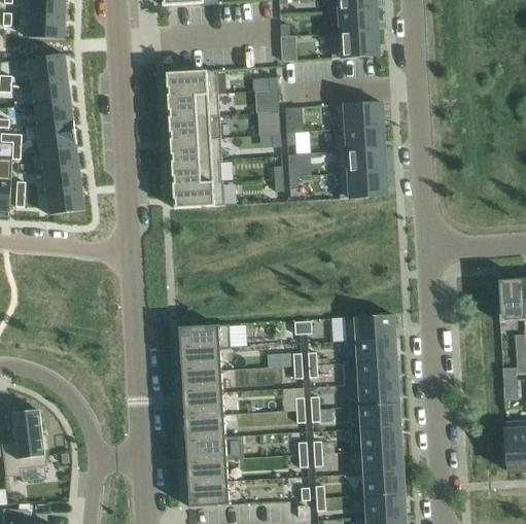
[(29,0),(28,12),(64,14),(65,0),(29,0)]
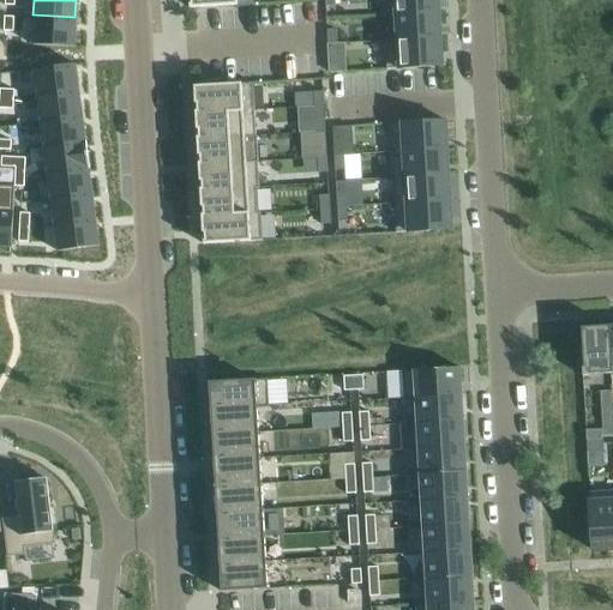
[(380,0),(382,12),(438,8),(437,0),(380,0)]
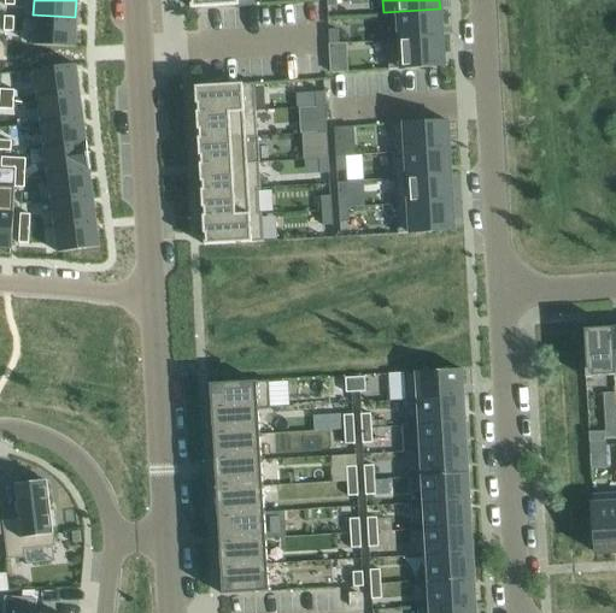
[(383,12),(383,13),(396,12),(397,36),(386,36),(386,37),(441,35),(440,9),(383,12)]
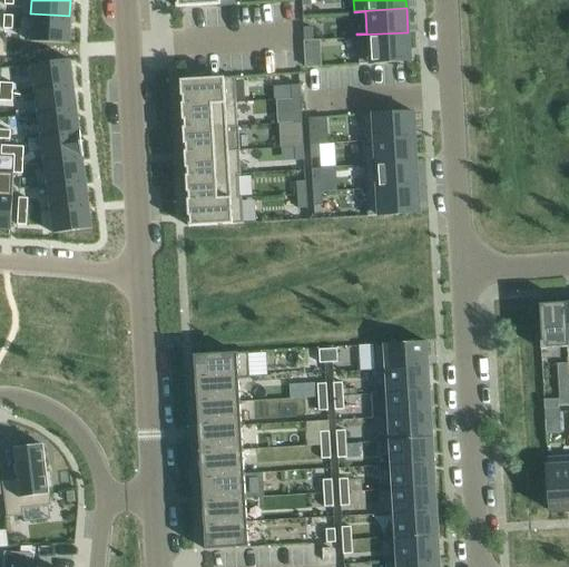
[(2,12),(2,26),(11,27),(12,12),(2,12)]
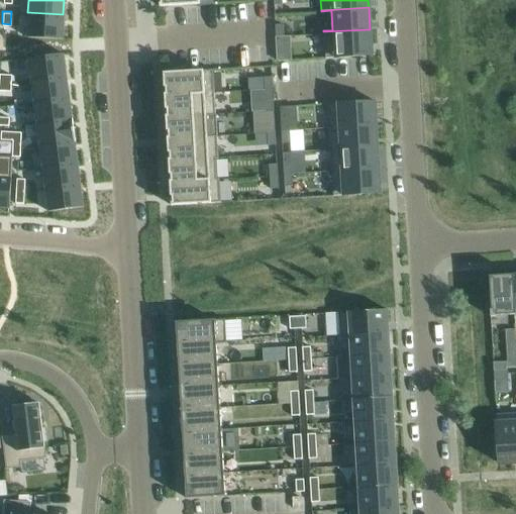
[(27,12),(26,35),(62,37),(63,14),(27,12)]
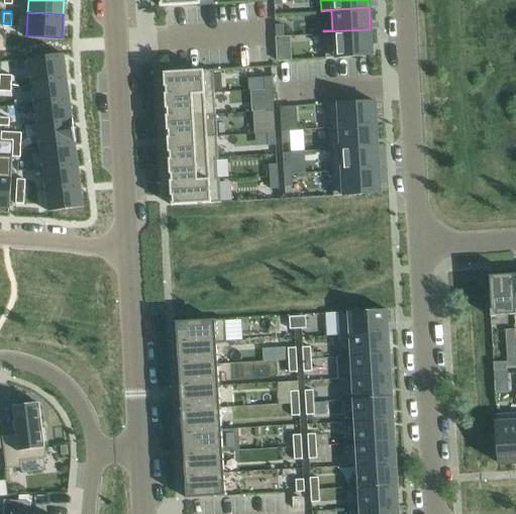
[(283,35),(282,23),(274,24),(275,36),(283,35)]
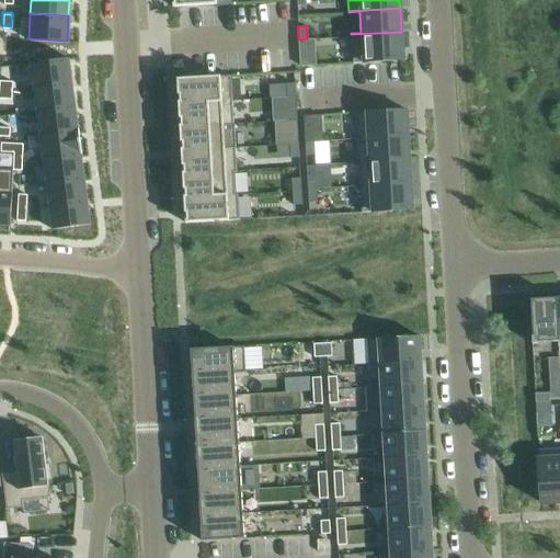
[(401,32),(351,34),(352,60),(403,57),(403,55),(402,55),(401,32)]
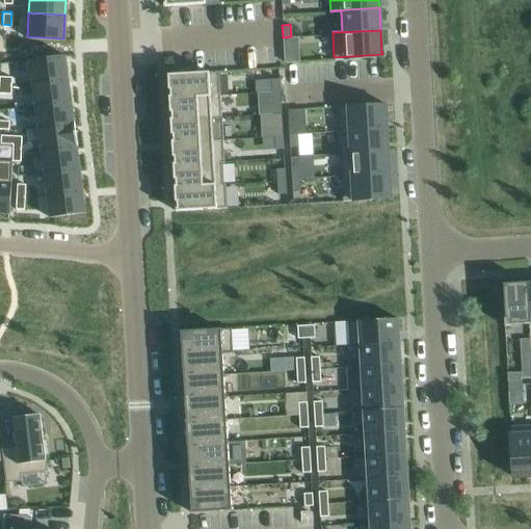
[(298,59),(298,50),(284,50),(284,60),(298,59)]
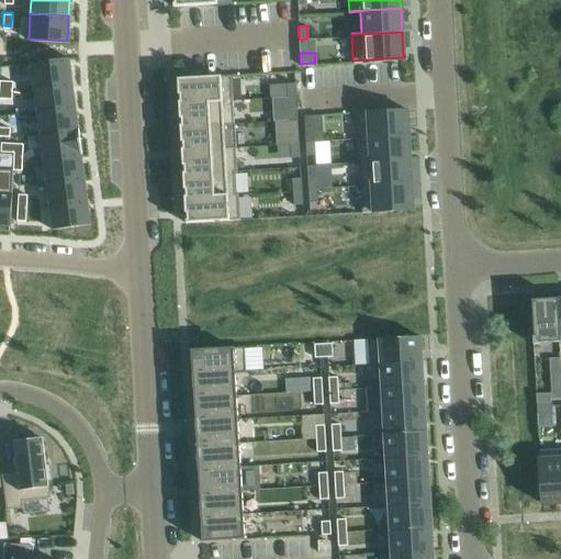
[(68,56),(30,60),(33,86),(71,80),(68,56)]
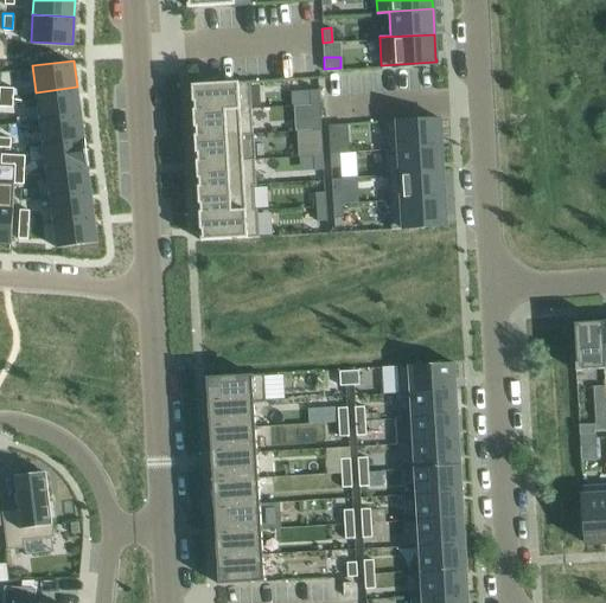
[(192,107),(192,109),(250,106),(249,78),(191,82),(191,100),(193,100),(193,107),(192,107)]
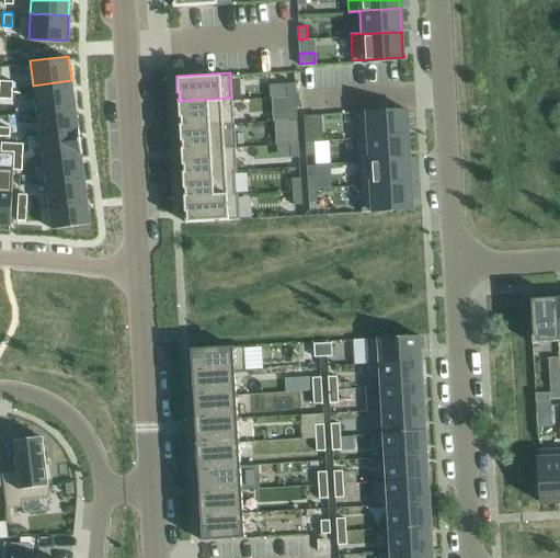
[(0,87),(11,88),(12,79),(0,78),(0,87)]
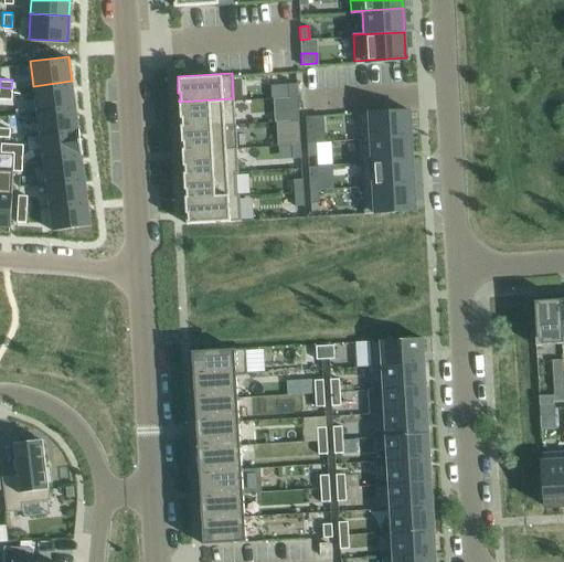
[(72,81),(33,86),(36,109),(74,105),(72,81)]
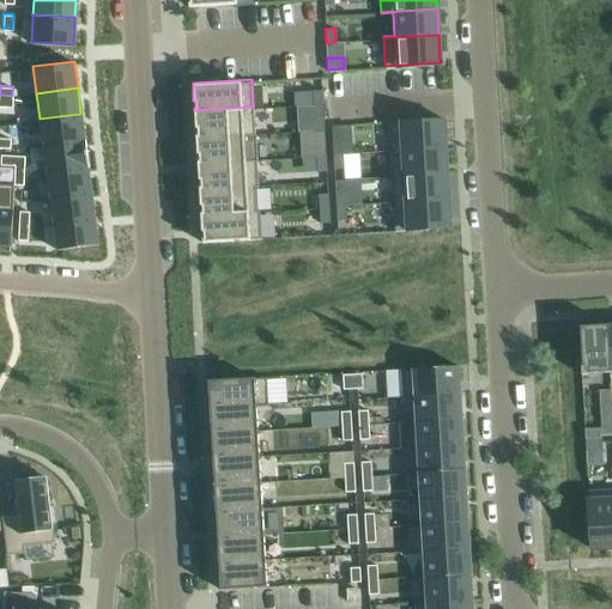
[(311,90),(313,104),(322,104),(321,90),(311,90)]
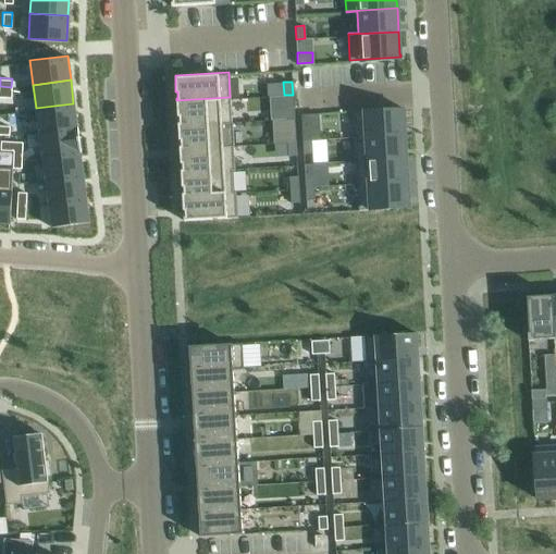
[(0,95),(11,96),(11,87),(0,86),(0,95)]
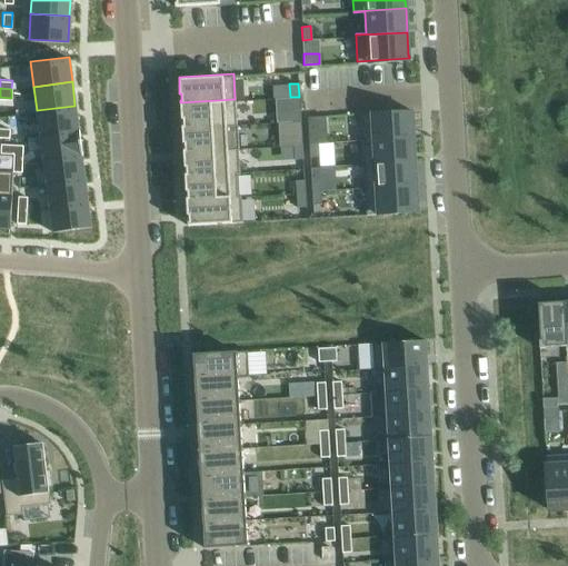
[(290,97),(291,110),(300,110),(299,97),(290,97)]
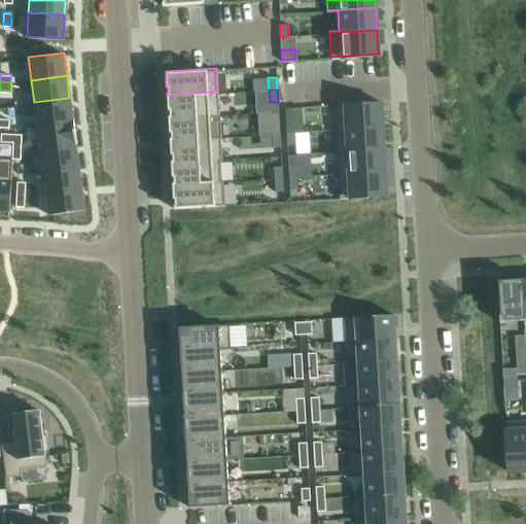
[(217,92),(167,95),(168,109),(169,108),(170,115),(168,115),(168,116),(218,114),(217,92)]
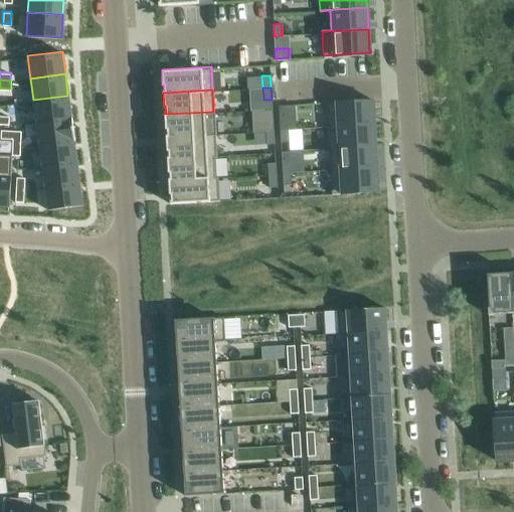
[(67,96),(33,100),(36,121),(71,117),(70,116),(67,96)]
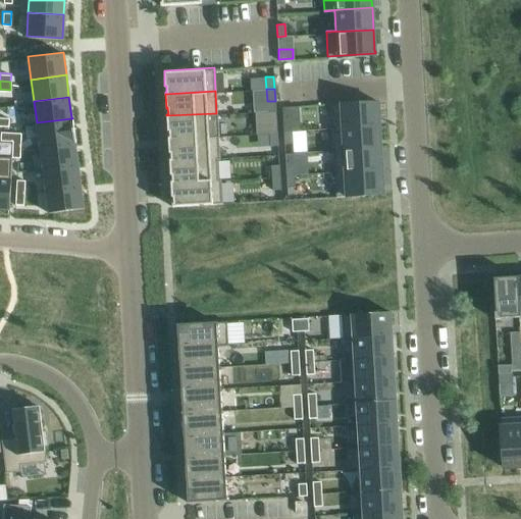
[(330,103),(331,126),(378,124),(377,102),(378,102),(378,100),(330,103)]
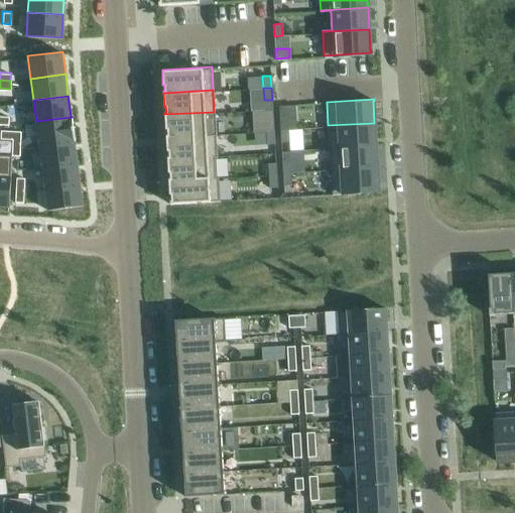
[(273,130),(272,108),(264,109),(265,130),(273,130)]
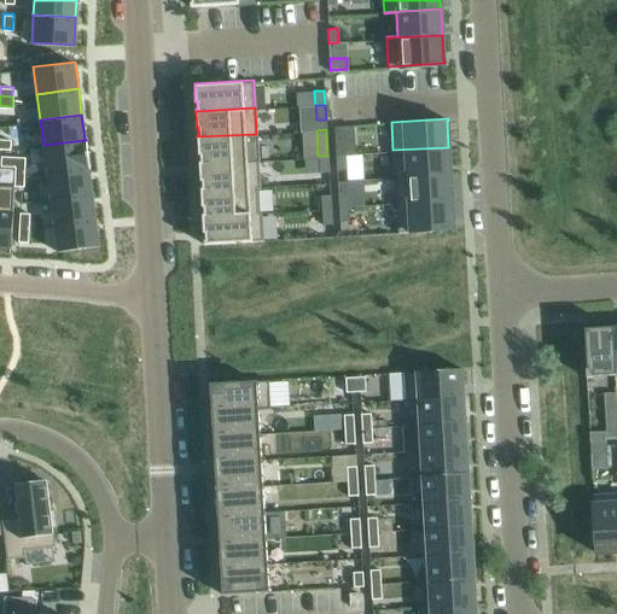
[(256,134),(197,136),(198,153),(199,153),(201,161),(198,161),(198,163),(257,159),(256,134)]
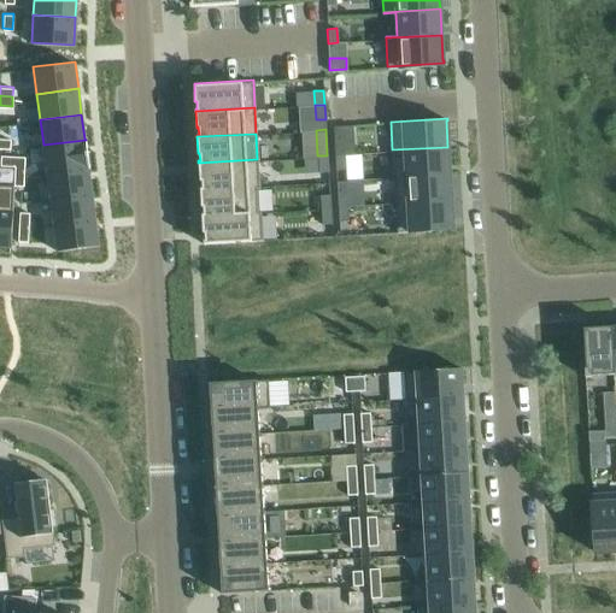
[(0,147),(10,148),(10,137),(0,136),(0,147)]
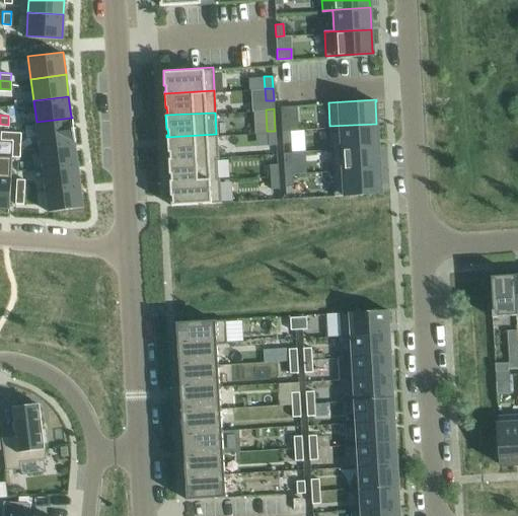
[(72,118),(37,122),(39,144),(74,139),(72,118)]
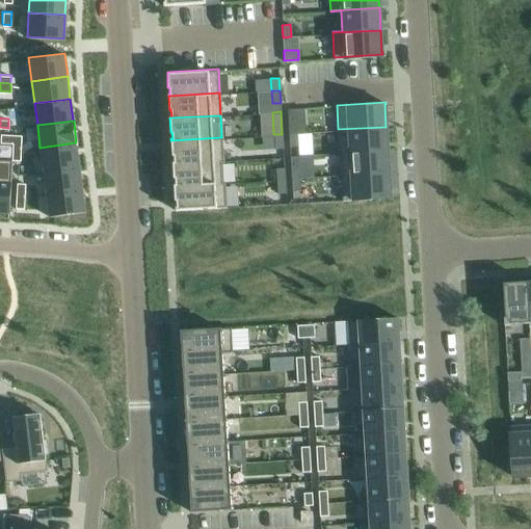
[(296,132),(301,131),(300,121),(288,121),(288,132),(296,132)]
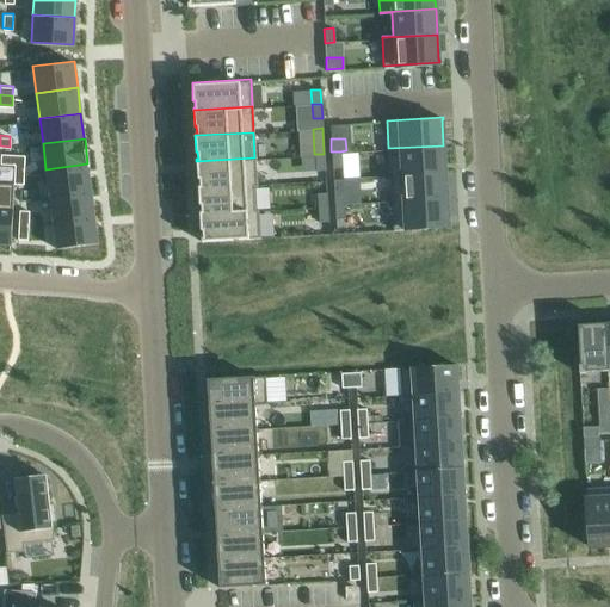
[(445,171),(443,146),(388,148),(389,174),(445,171)]
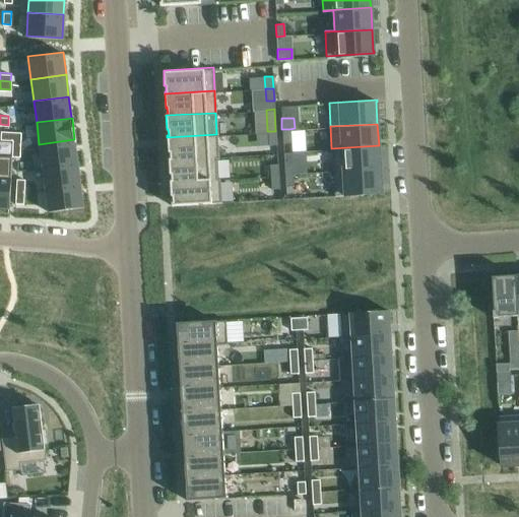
[(0,130),(0,138),(12,139),(12,131),(0,130)]
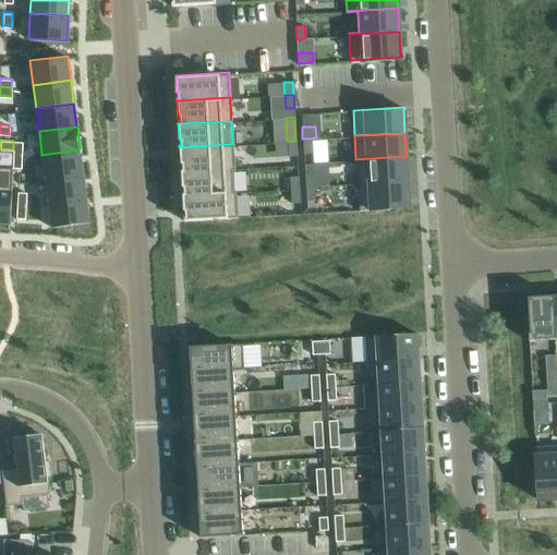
[(312,153),(311,140),(302,140),(303,153),(312,153)]
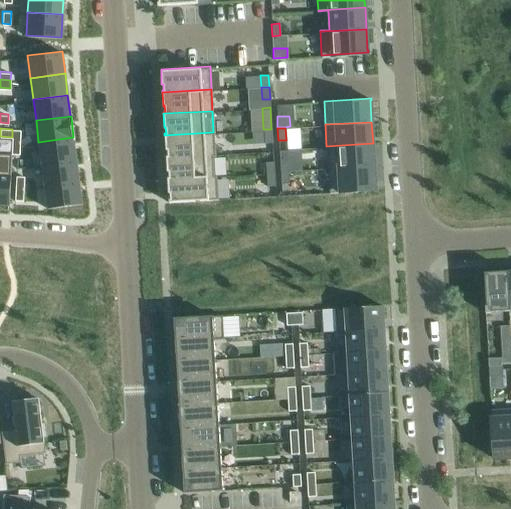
[(12,137),(11,141),(19,141),(20,129),(12,129),(12,137)]
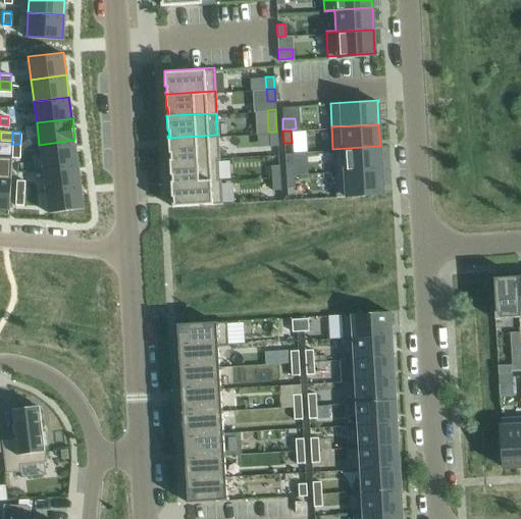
[(268,133),(269,145),(277,145),(276,133),(268,133)]
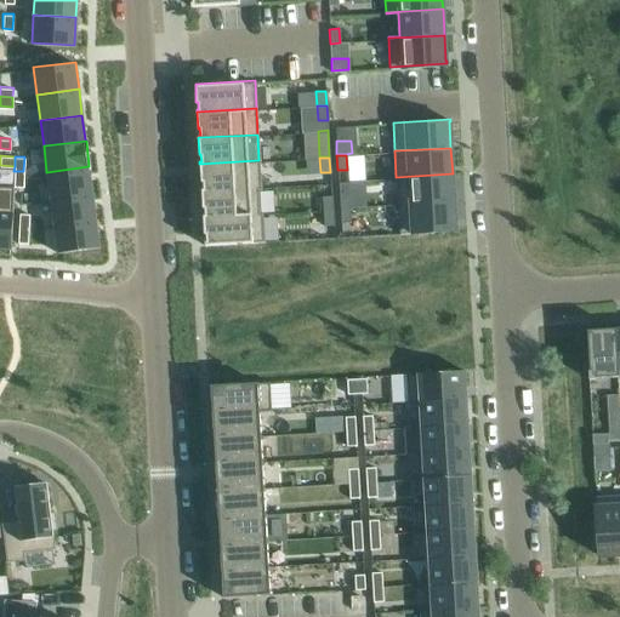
[(259,160),(199,164),(200,181),(203,181),(203,188),(200,188),(202,190),(261,187),(259,160)]
